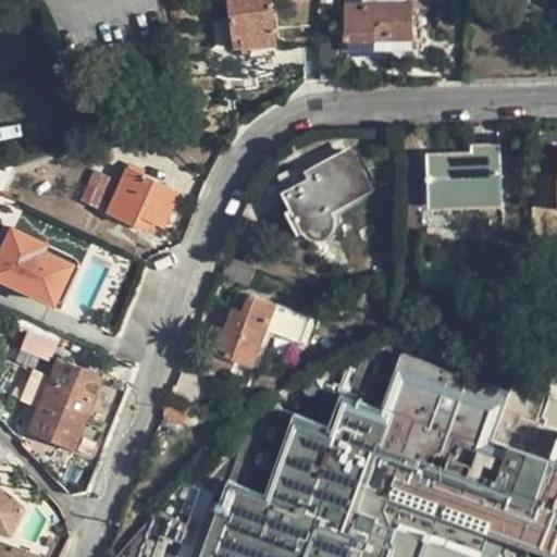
[(269,0),(225,0),(231,38),(239,37),(240,50),(249,49),(250,58),(275,56),(269,0)]
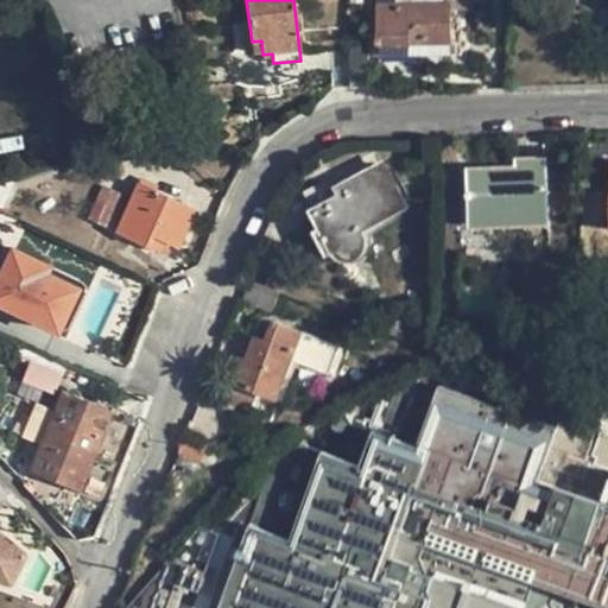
[(415,4),(396,4),(379,5),(380,57),(410,56),(411,54),(451,51),(451,2),(415,4)]
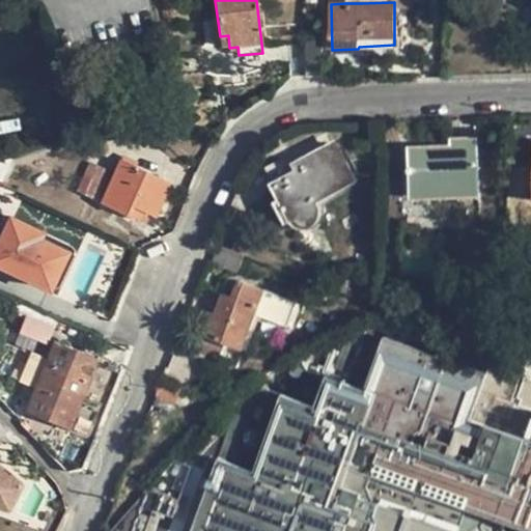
[(448,138),(448,146),(449,158),(475,156),(475,137),(448,138)]
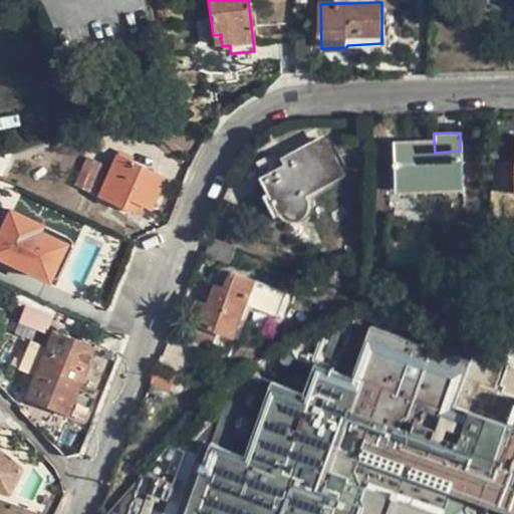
[(461,190),(460,151),(435,153),(434,142),(397,144),(398,186),(419,186),(419,192),(461,190)]
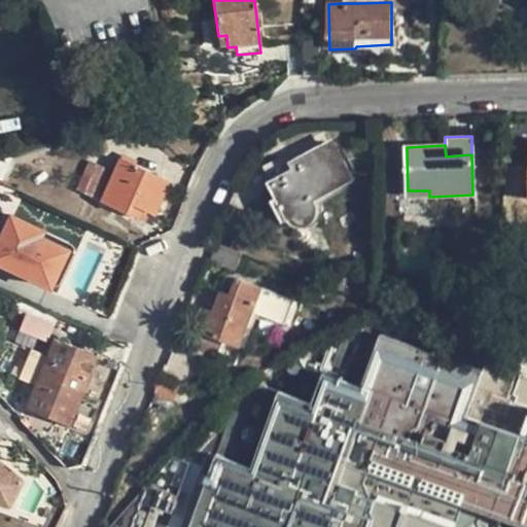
[(347,178),(329,146),(289,168),(282,156),(261,168),(279,201),(273,204),(283,222),(289,218),(291,223),(293,222),(296,224),(302,225),(307,224),(310,221),(312,217),(313,212),(307,200),(347,178)]
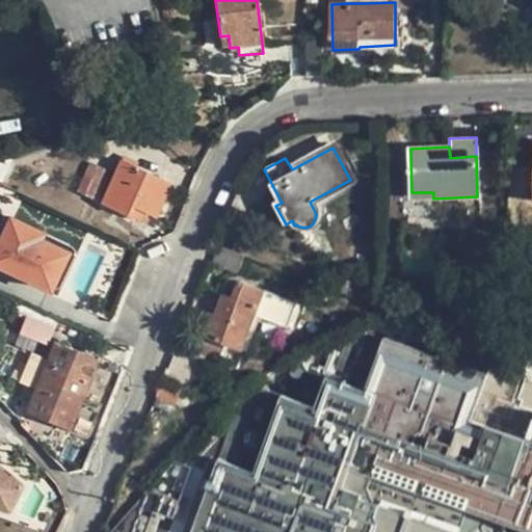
[(392,152),(395,196),(406,195),(403,151),(392,152)]
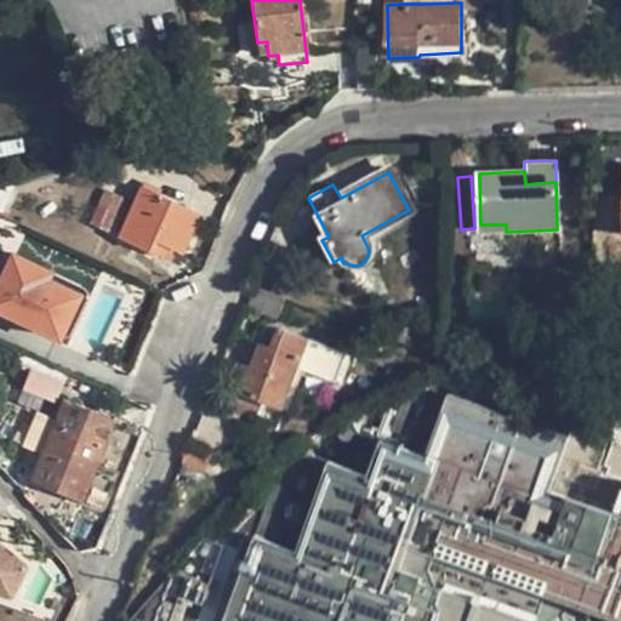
[(155,243),(169,249),(180,254),(199,214),(144,188),(140,188),(132,201),(124,199),(107,233),(151,254),(155,243)]
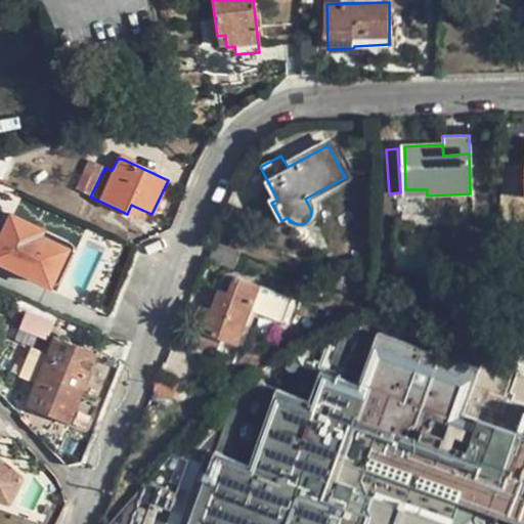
[(76,190),(90,197),(104,168),(88,161),(76,190)]
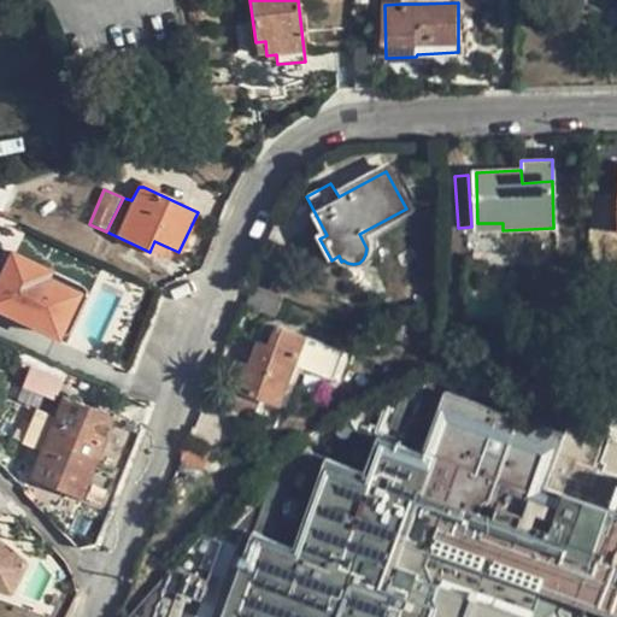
[(477,233),(503,230),(503,223),(477,223),(477,233)]
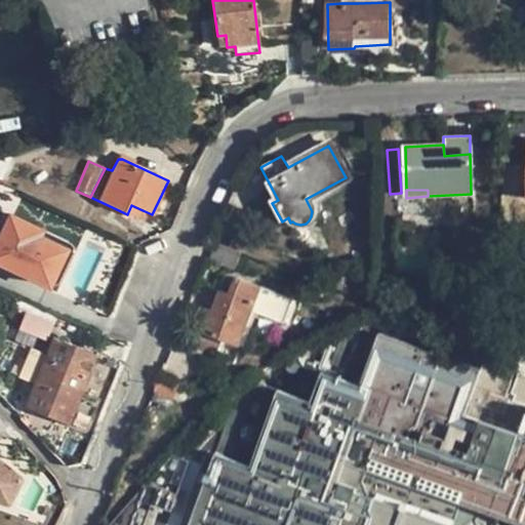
[(138,219),(143,210),(131,205),(127,214),(138,219)]
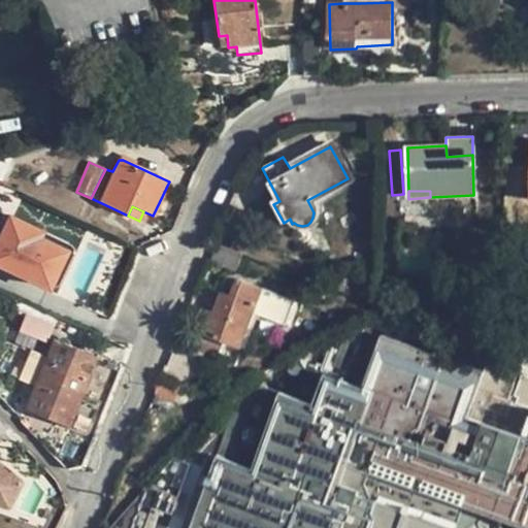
[(43,230),(10,216),(0,235),(0,264),(51,289),(69,250),(40,236),(43,230)]
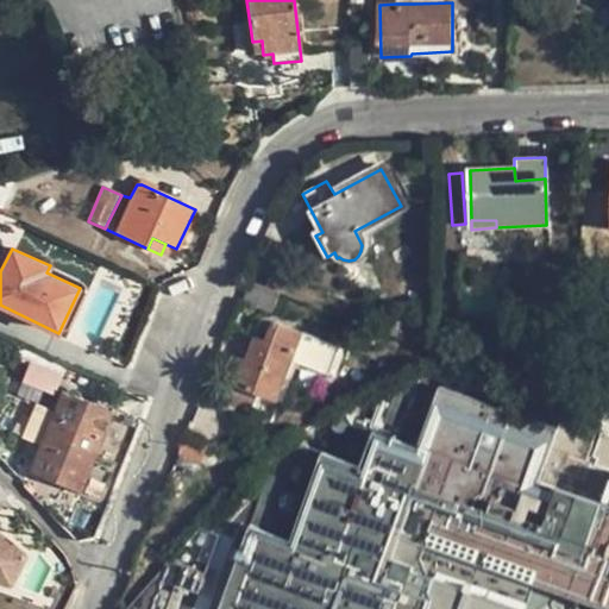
[(276,402),(292,364),(325,377),(337,349),(271,322),(263,341),(255,338),(245,360),(239,358),(230,384),(276,402)]
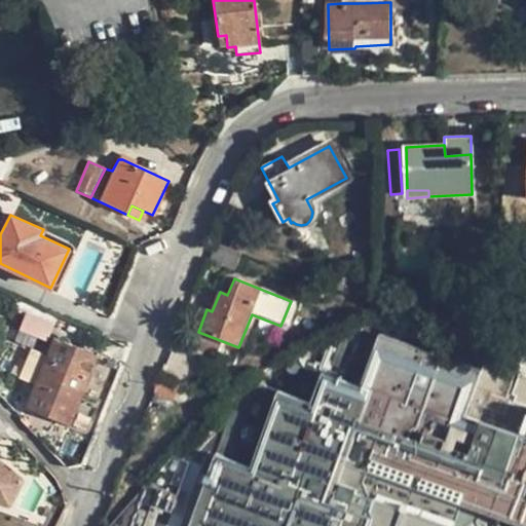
[(52,322),(28,312),(21,330),(46,339),(52,322)]
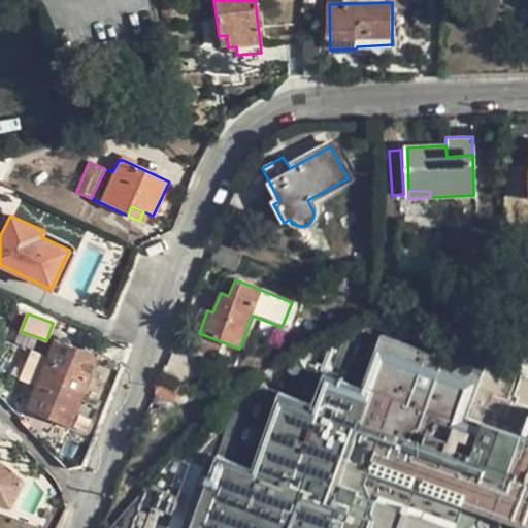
[(54,338),(44,360),(39,373),(27,406),(69,425),(97,356),(54,338)]
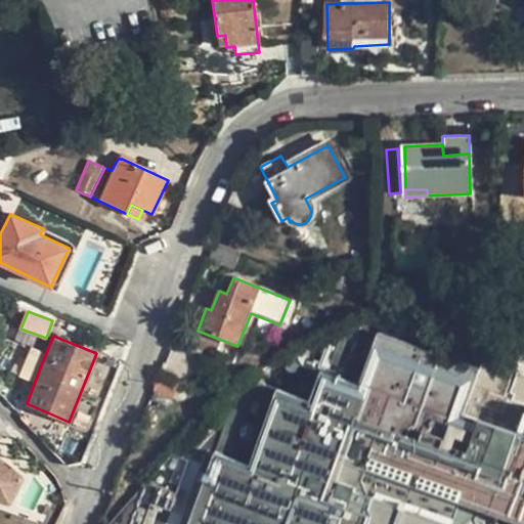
[(217,451),(191,523),(192,523),(523,523),(523,418),(521,427),(518,435),(462,416),(478,369),(380,336),(363,385),(317,368),(307,398),(279,389),(253,464),(217,451)]
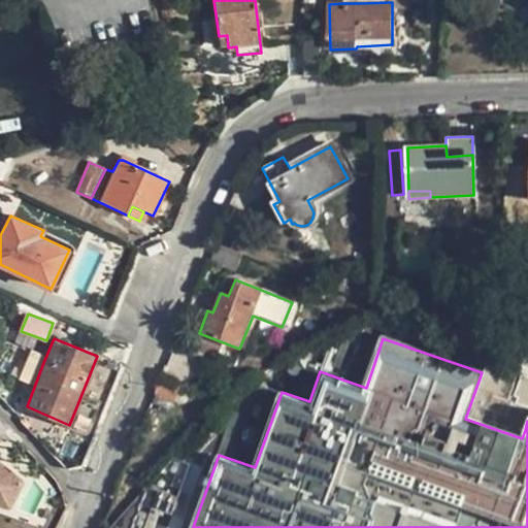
[(24,366),(39,373),(44,360),(29,353),(24,366)]
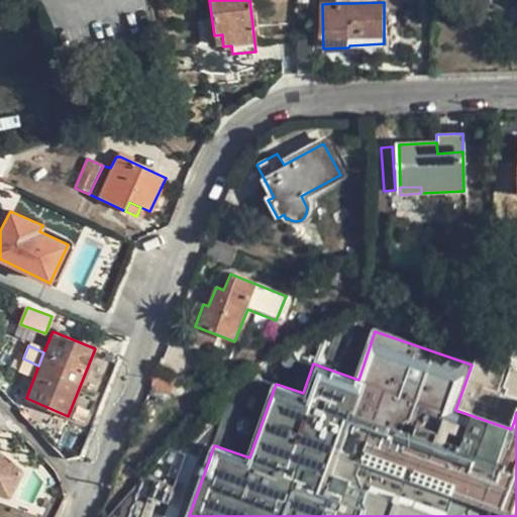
[(516,365),(510,363),(506,375),(516,378),(516,365)]
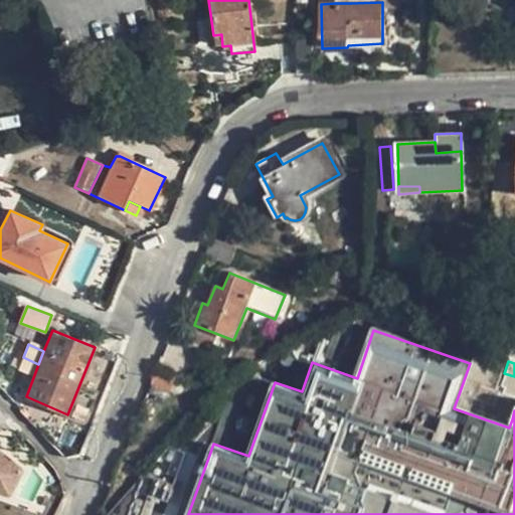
[(17,467),(0,454),(0,490),(3,492),(5,492),(7,490),(17,471),(17,467)]
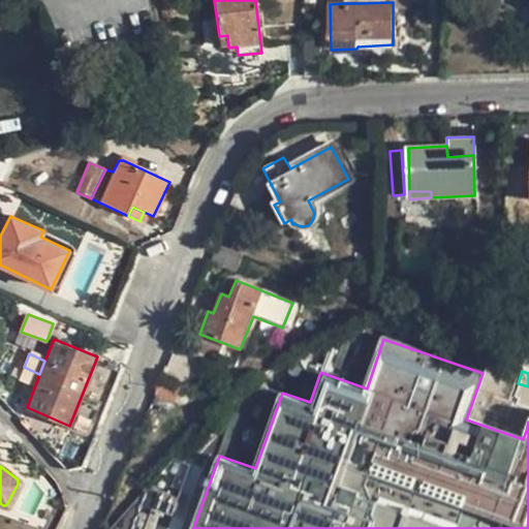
[(111,528),(112,528),(146,528),(160,490),(149,487),(111,528)]
